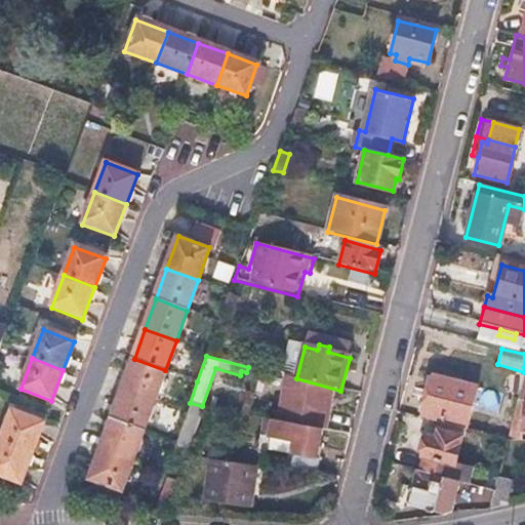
[(165,370),(134,359),(123,389),(155,400),(165,370)]
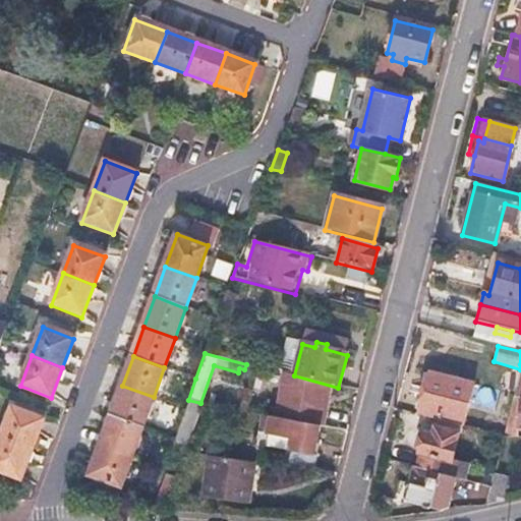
[(473,388),(429,377),(419,413),(440,418),(439,422),(463,429),(473,388)]
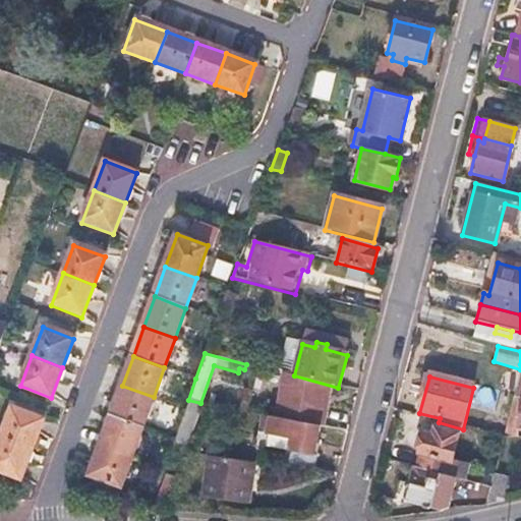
[(330,388),(299,380),(288,422),(319,428),(330,388)]
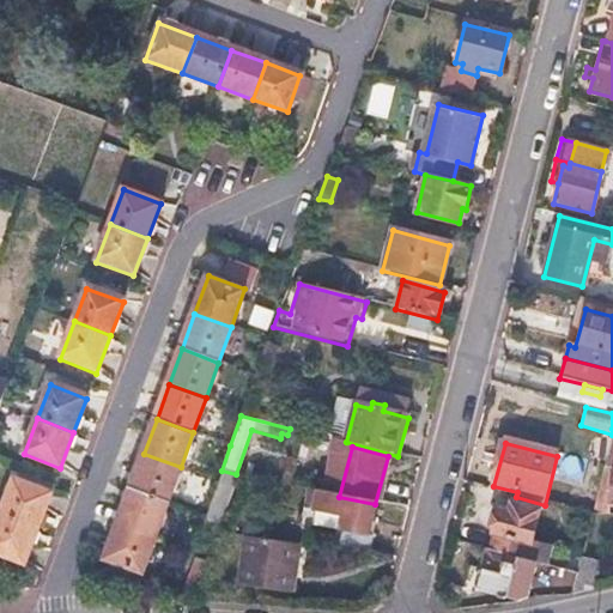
[(181,467),(144,454),(131,490),(168,503),(181,467)]
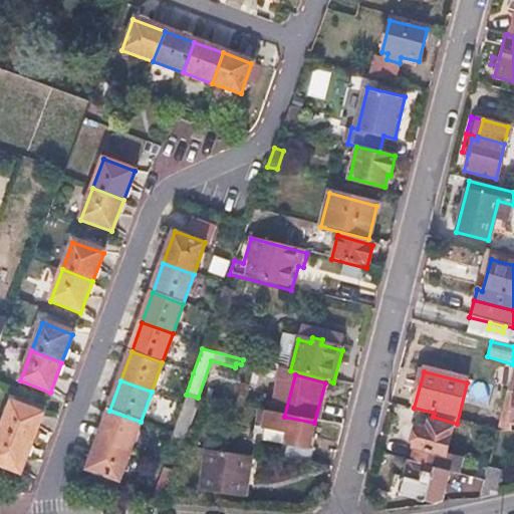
[(510,393),(506,392),(495,434),(508,432),(509,424),(513,393),(510,393)]
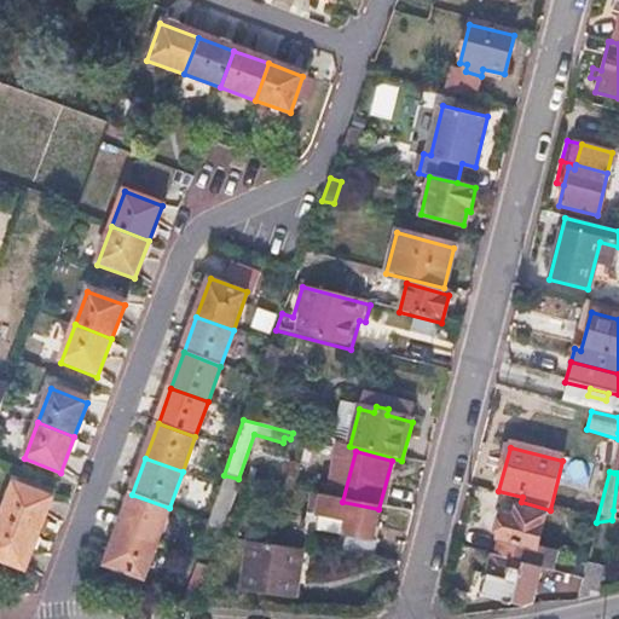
[(51,499),(15,486),(1,519),(39,533),(51,499)]
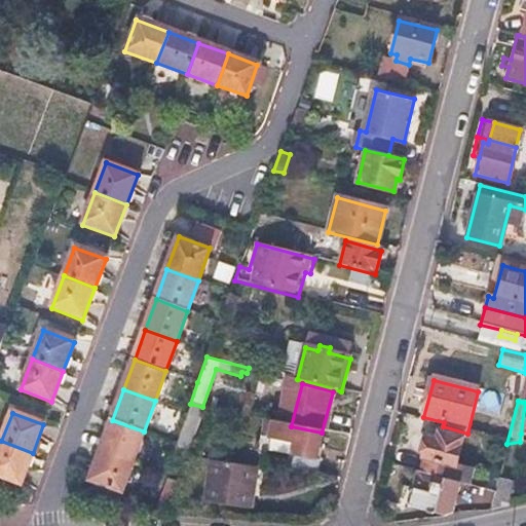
[(144,431),(112,420),(102,450),(134,461),(144,431)]
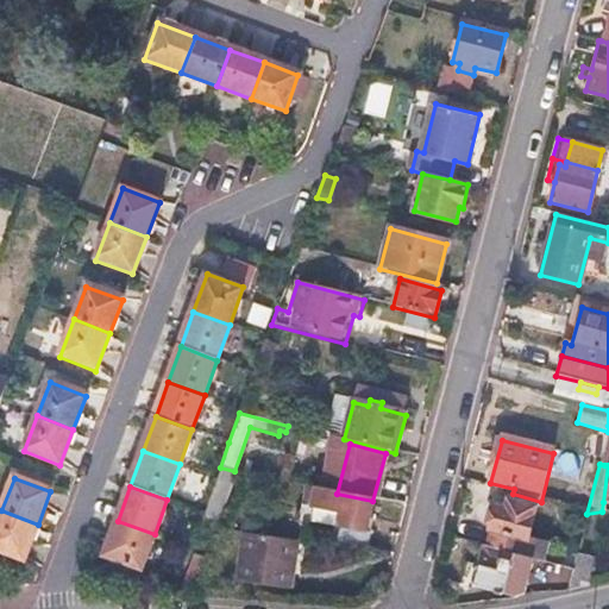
[(337,494),(322,490),(314,523),(340,531),(336,550),(368,556),(372,538),(378,539),(382,525),(376,522),(381,503),(372,501),(337,494)]
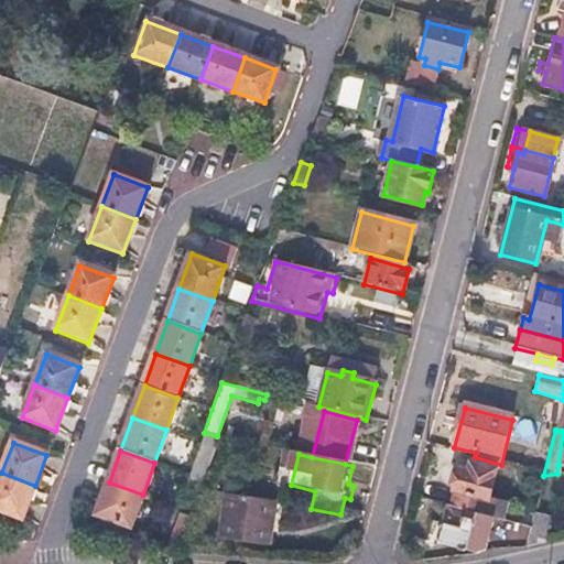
[(449,487),(453,494),(449,507),(485,516),(489,499),(496,473),(470,465),(469,472),(462,469),(453,475),(449,487)]
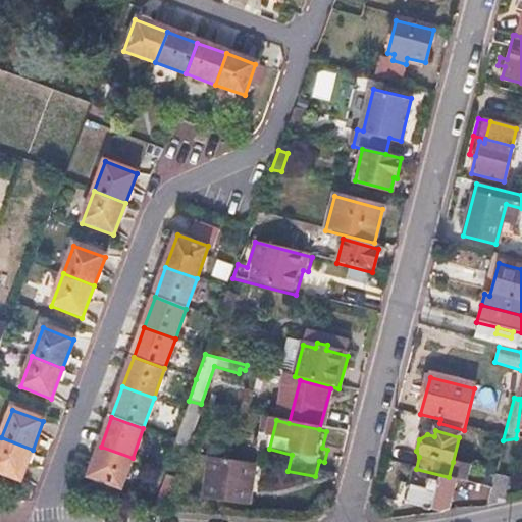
[(33,450),(1,437),(0,439),(0,472),(20,480),(33,450)]
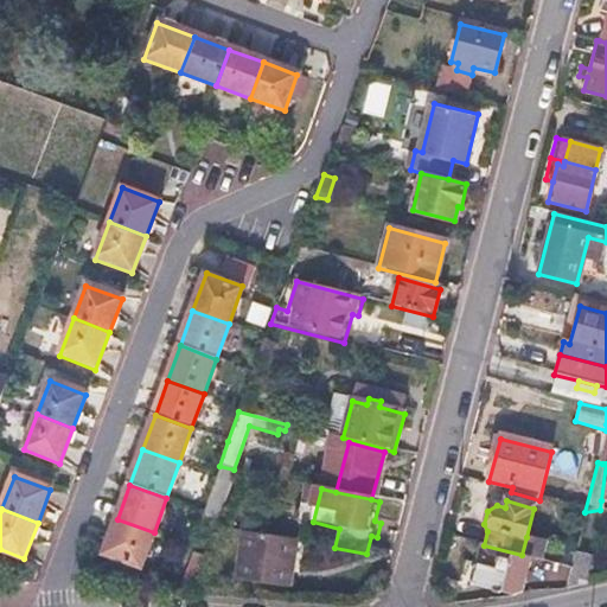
[(154,532),(117,519),(106,550),(142,564),(154,532)]
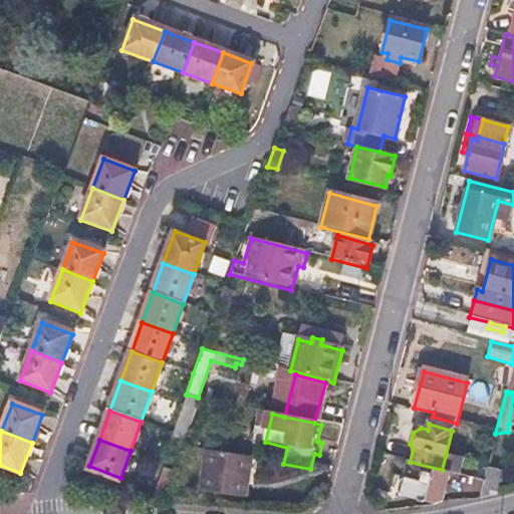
[(251,458),(205,450),(198,490),(244,498),(251,458)]
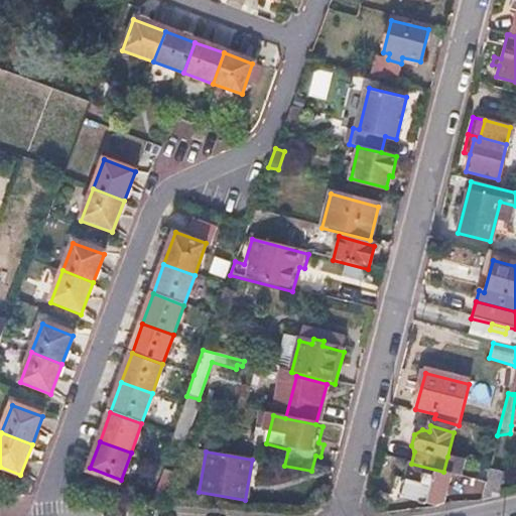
[(464,460),(447,457),(443,472),(452,474),(456,475),(460,476),(464,460)]
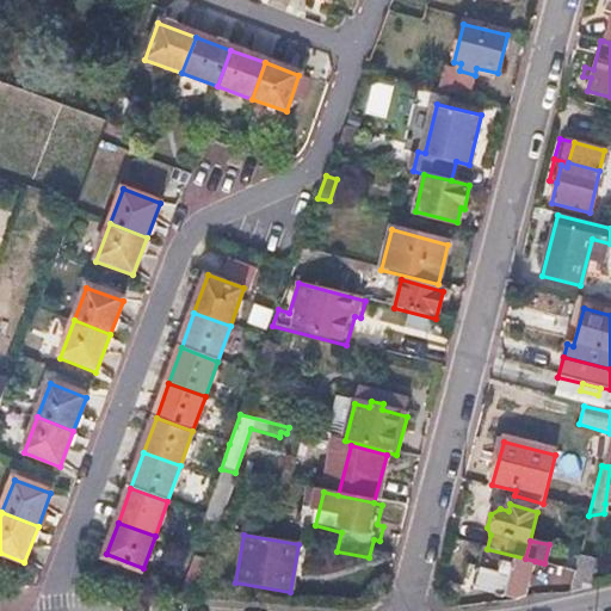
[(483,565),(477,567),(474,584),(476,591),(519,602),(525,598),(535,561),(525,559),(487,549),(483,565)]
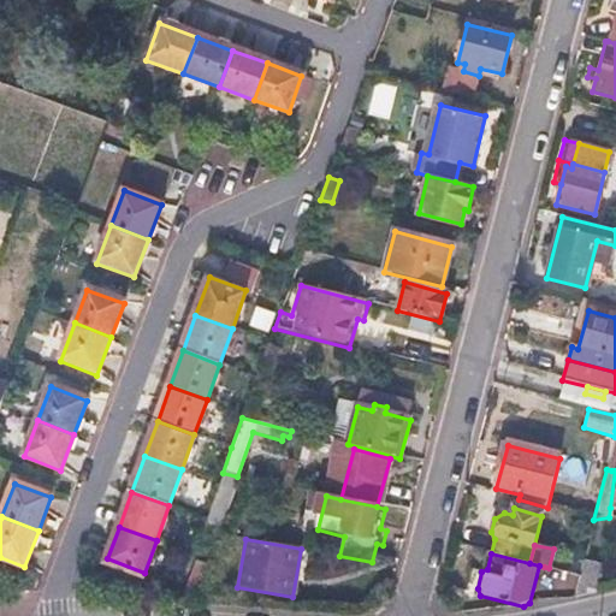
[(211,567),(197,562),(187,591),(200,596),(211,567)]
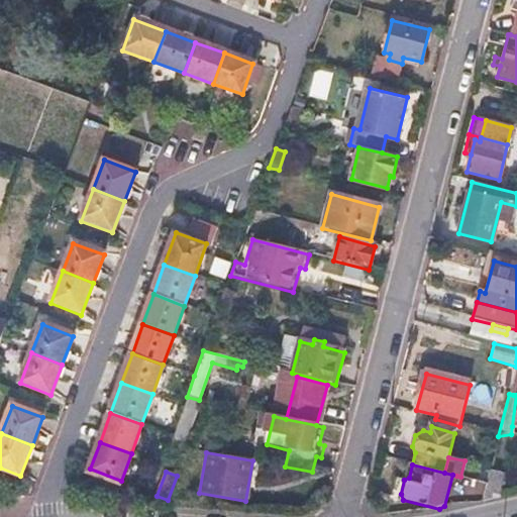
[(489,474),(487,483),(482,504),(499,499),(504,478),(489,474)]
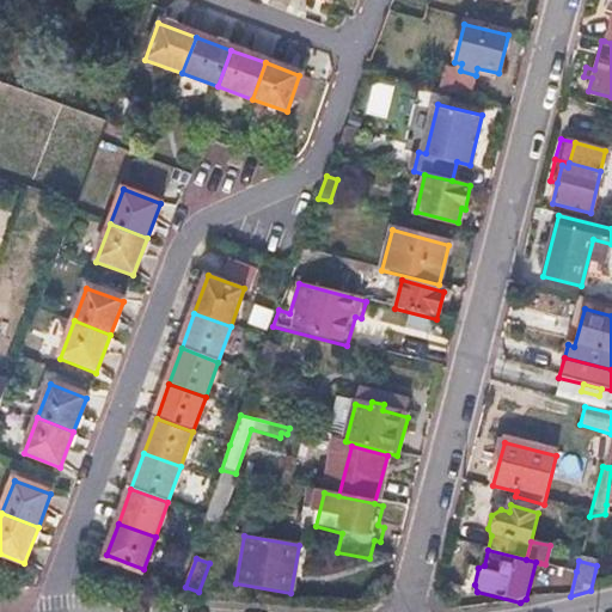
[(545,564),(540,563),(532,597),(549,601),(551,594),(569,599),(570,597),(576,571),(545,564)]
